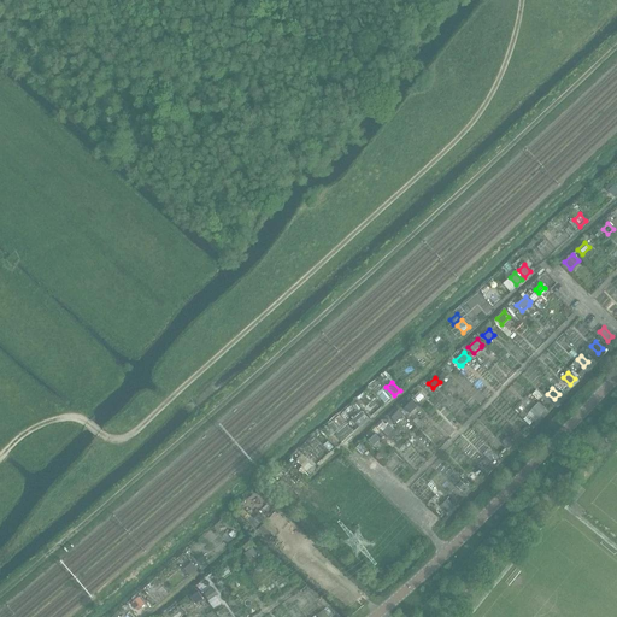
[(536,391),(532,395),(538,400),(542,397),(536,391)]
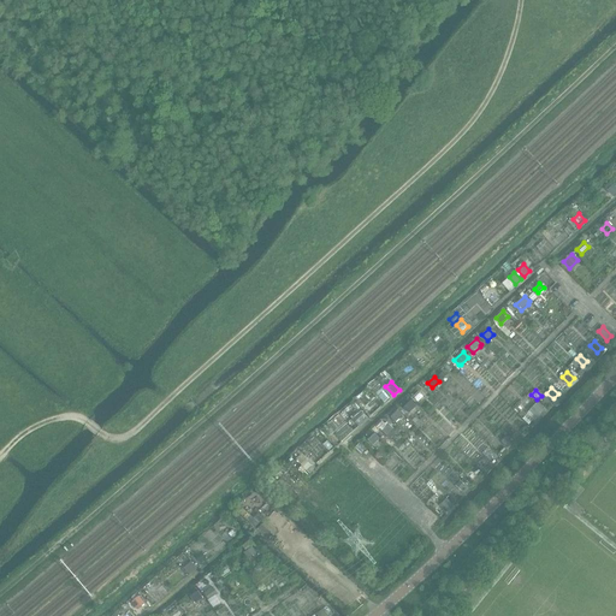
[(357,398),(354,401),(362,409),(366,407),(357,398)]
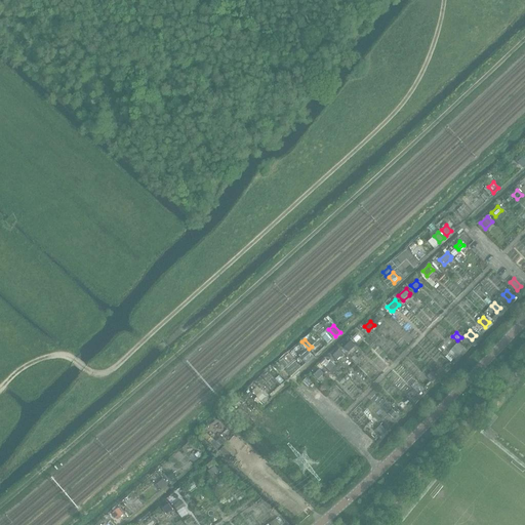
[(350,341),(344,348),(348,353),(355,346),(350,341)]
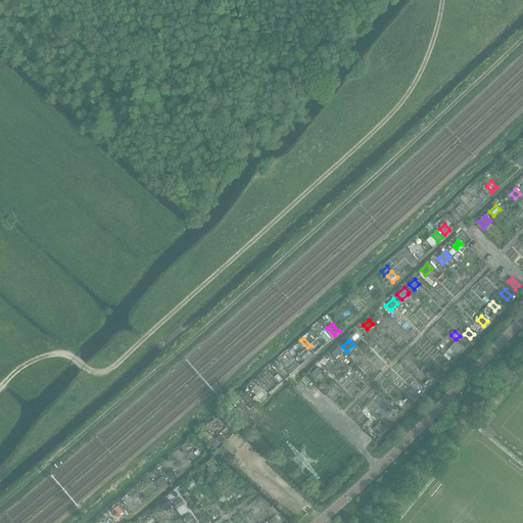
[(456,342),(452,346),(458,352),(462,348),(456,342)]
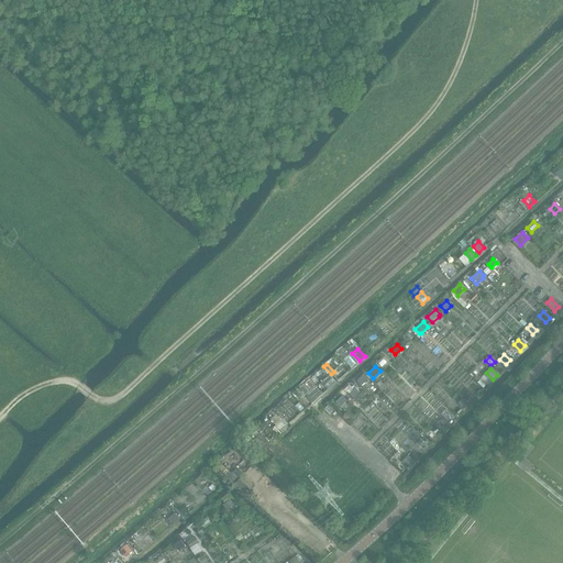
[(364,374),(356,382),(361,386),(368,379),(364,374)]
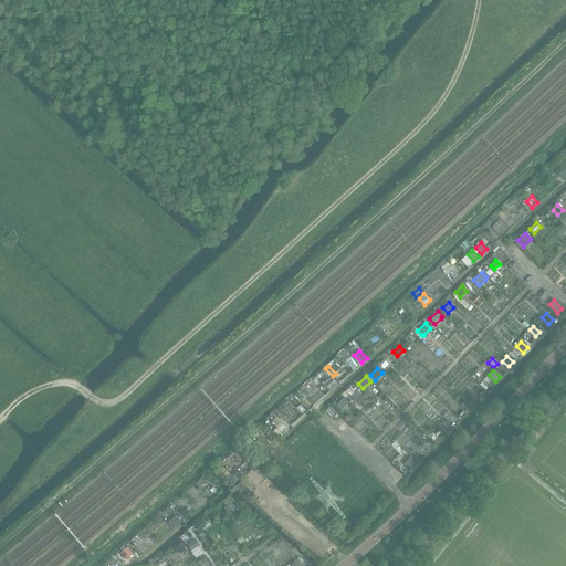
[(332,378),(323,385),(328,391),(337,384),(332,378)]
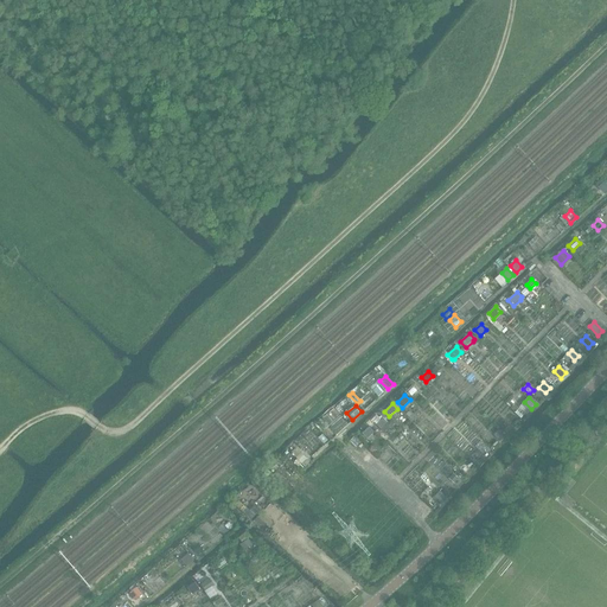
[(383,417),(376,425),(381,429),(388,423),(383,417)]
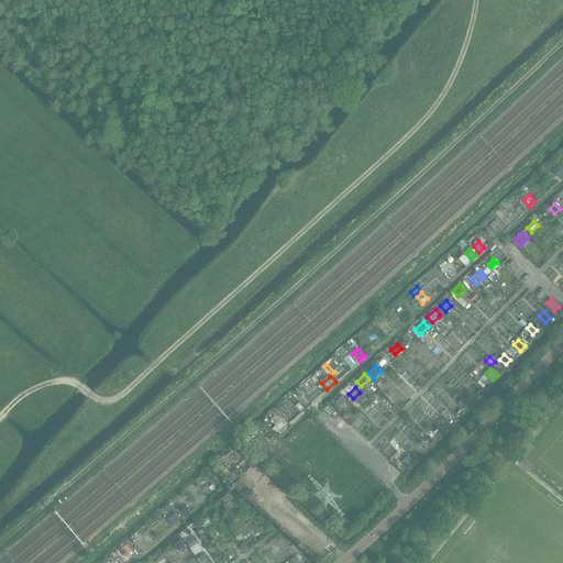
[(342,396),(335,403),(341,407),(346,401),(342,396)]
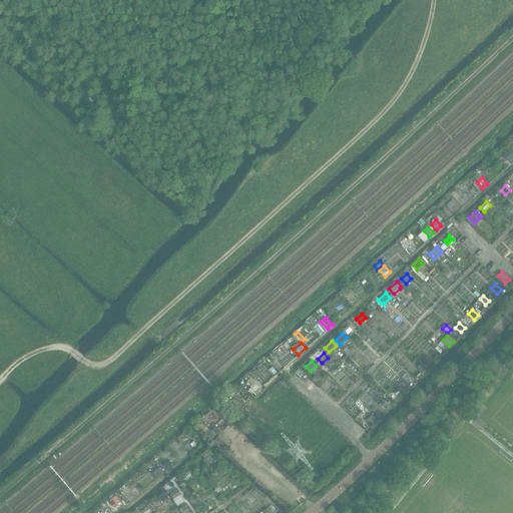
[(422,365),(418,369),(422,373),(426,369),(422,365)]
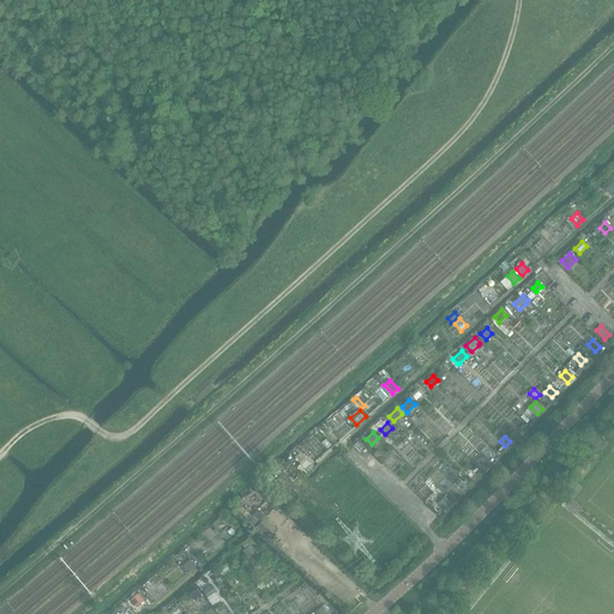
[(357,443),(354,446),(360,453),(365,449),(357,443)]
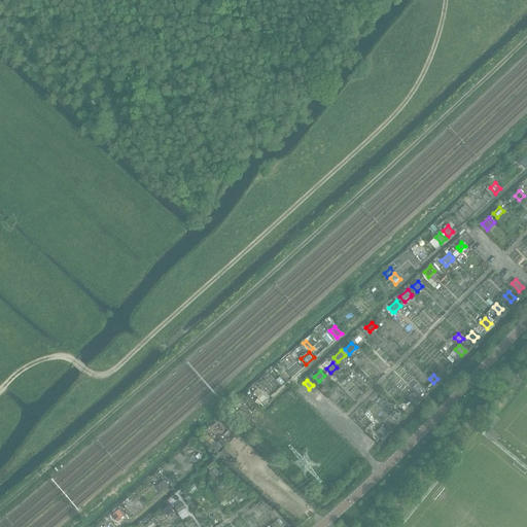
[(417,383),(413,388),(418,393),(423,389),(417,383)]
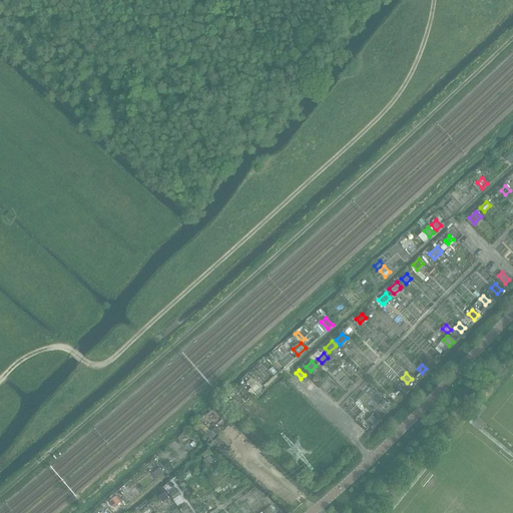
[(253,383),(249,386),(254,392),(259,388),(253,383)]
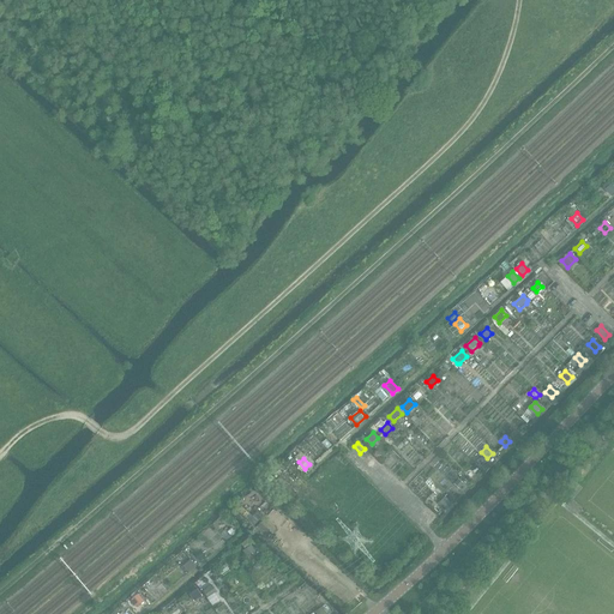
[(467,469),(465,470),(469,475),(471,476),(477,470),(471,464),(467,469)]
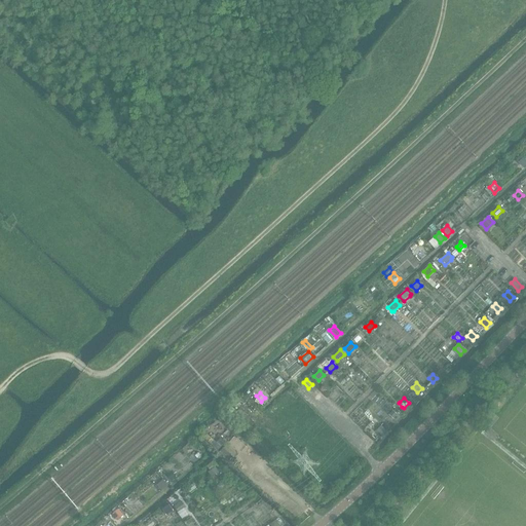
[(392,411),(388,415),(393,419),(398,415),(392,411)]
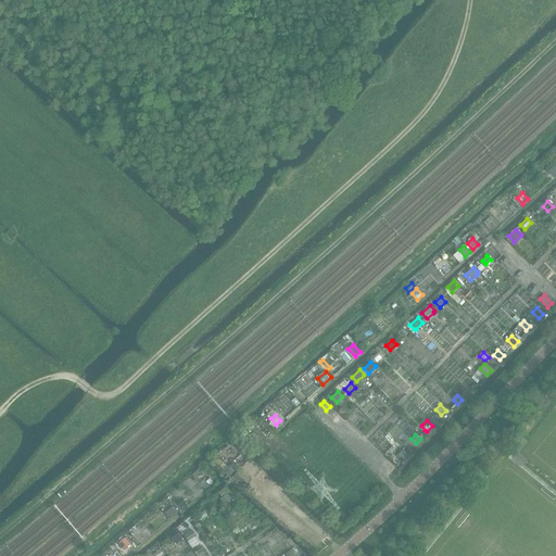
[(402,450),(397,455),(405,462),(409,457),(412,455),(404,447),(402,450)]
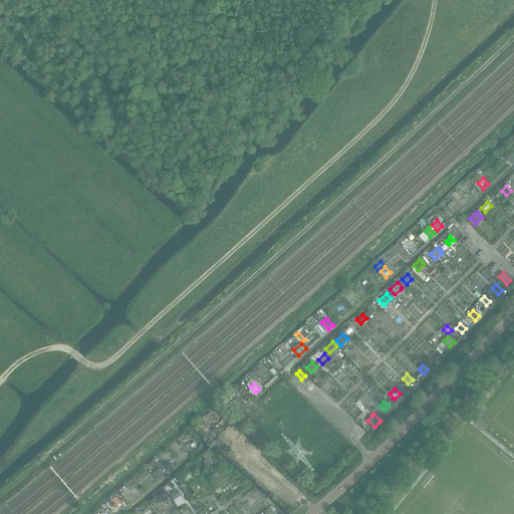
[(210,457),(203,462),(207,467),(214,462),(210,457)]
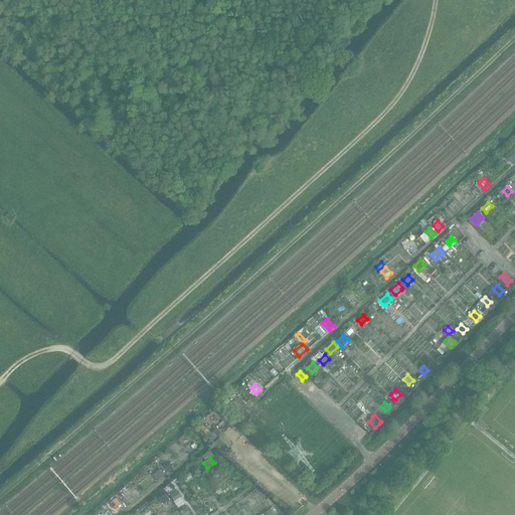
[(160,470),(154,475),(159,481),(165,476),(160,470)]
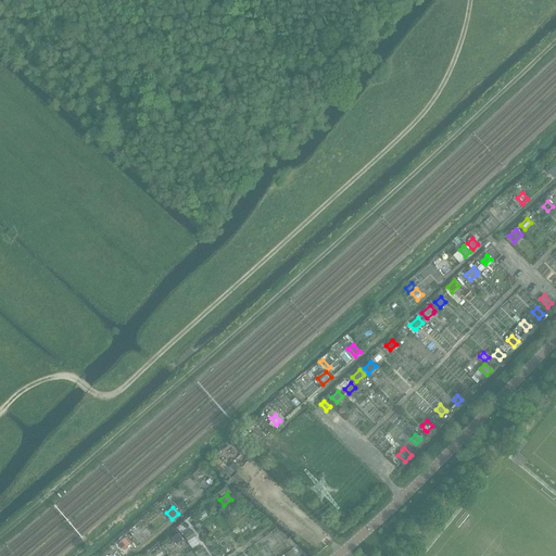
[(192,530),(185,535),(188,542),(196,536),(192,530)]
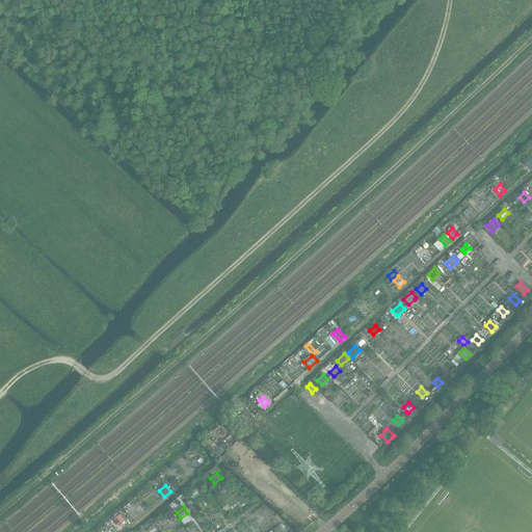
[(170,510),(164,515),(168,522),(175,516),(170,510)]
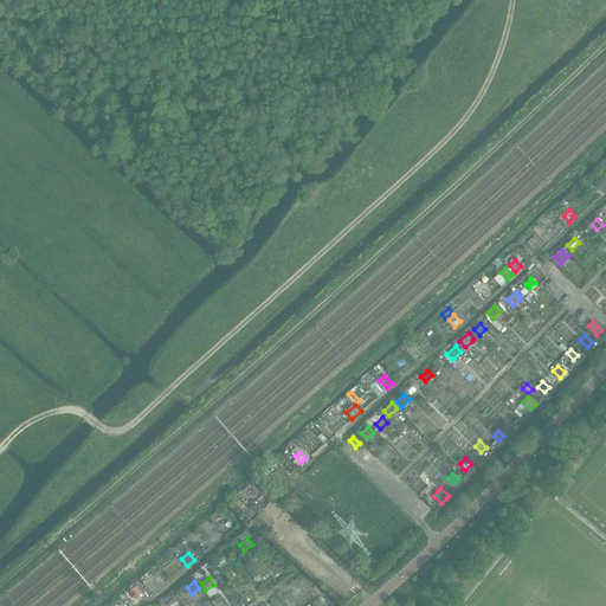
[(129,593),(135,599),(142,594),(136,587),(129,593)]
